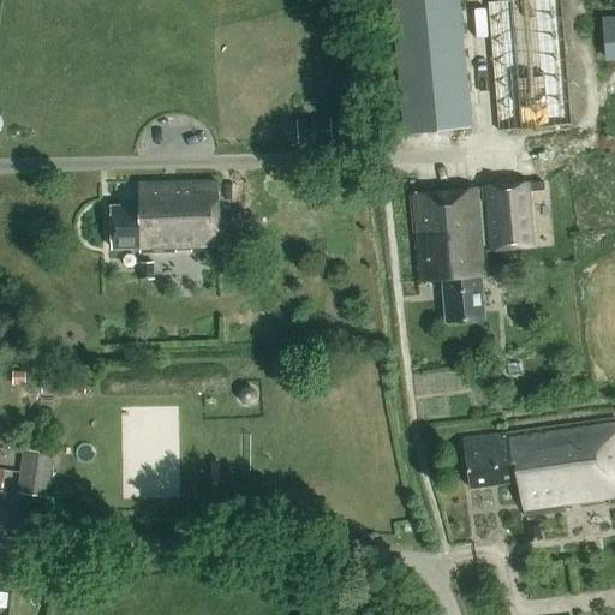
[(455,0),(387,0),(400,131),(469,125),(455,0)]
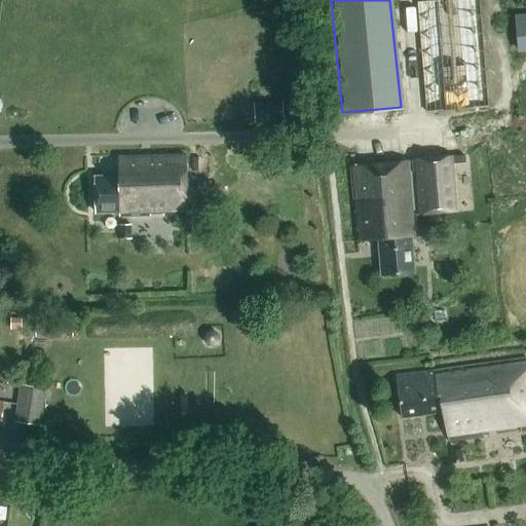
[(426,111),(488,106),(479,0),(437,0),(417,2),(426,111)]
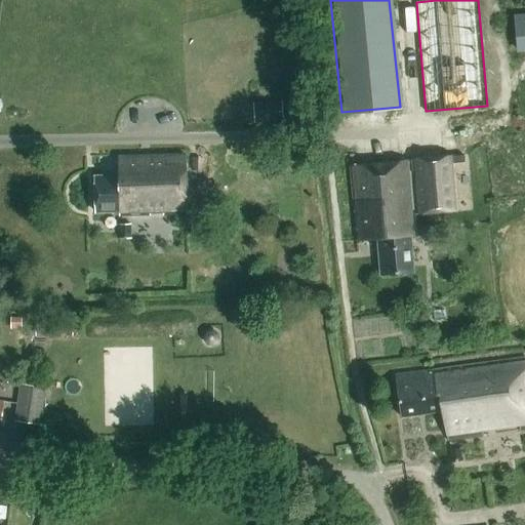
[(524,13),(513,14),(516,51),(524,49),(524,13)]
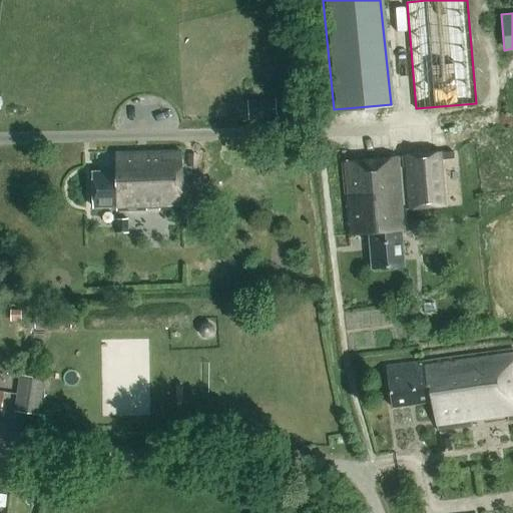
[(117,211),(138,210),(182,209),(181,151),(115,153),(115,172),(93,172),(94,207),(117,206),(117,211)]
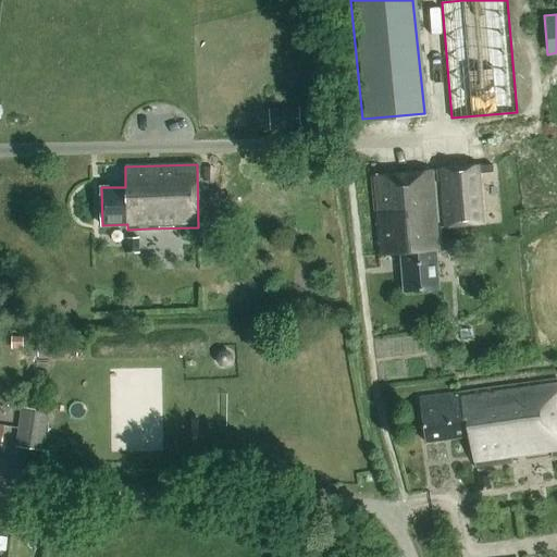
[(478,166),(472,166),(371,175),(378,256),(400,254),(404,291),(438,288),(435,249),(441,249),(438,225),(482,222),(478,166)]
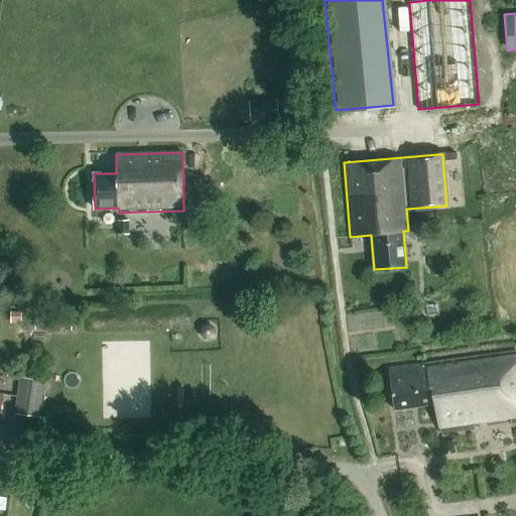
[(130,222),(118,223),(118,235),(131,235),(130,222)]
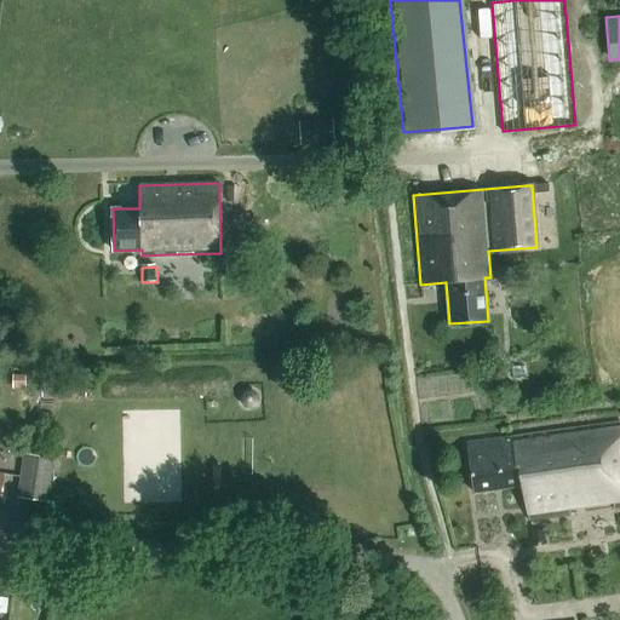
[(63,366),(41,366),(41,395),(86,395),(86,374),(63,374),(63,366)]
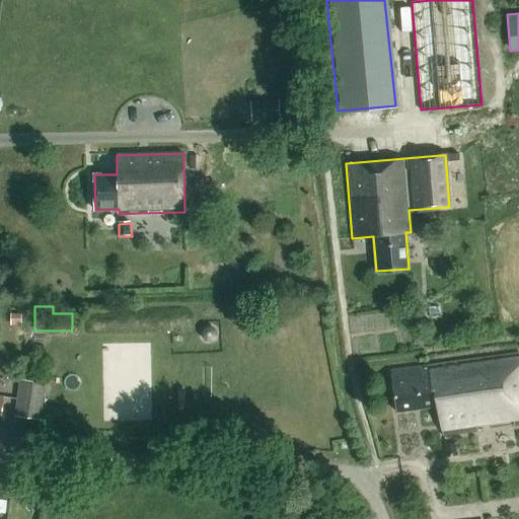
[(512,422),(513,426),(518,425),(518,353),(390,371),(396,411),(438,405),(442,436),(475,431),(475,427),(512,422)]
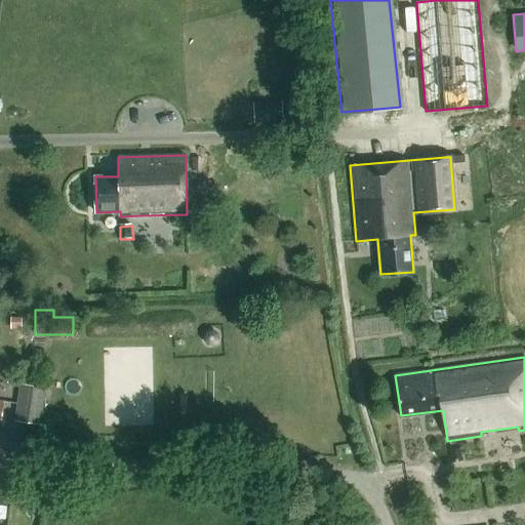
[(46,388),(21,384),(15,421),(41,425),(46,388)]
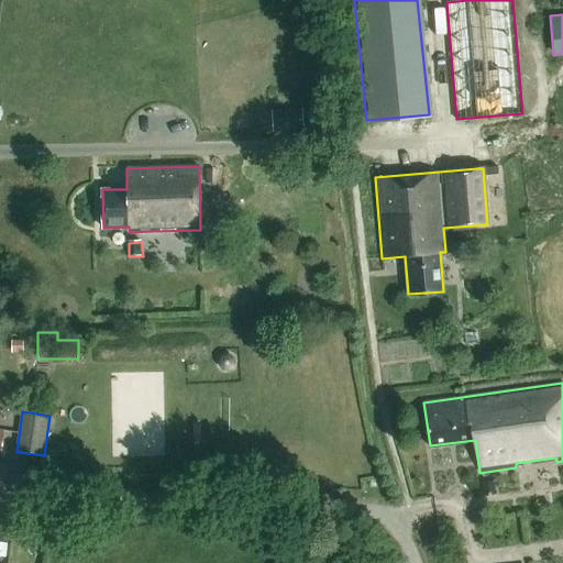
[(494,494),(492,479),(482,481),(484,495),(494,494)]
